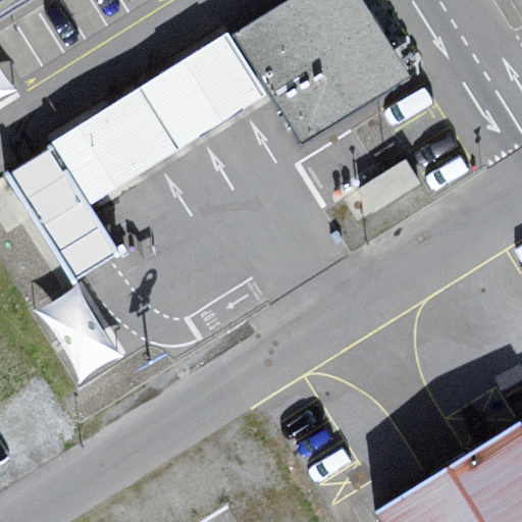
[(0,0),(0,22),(36,0),(0,0)]
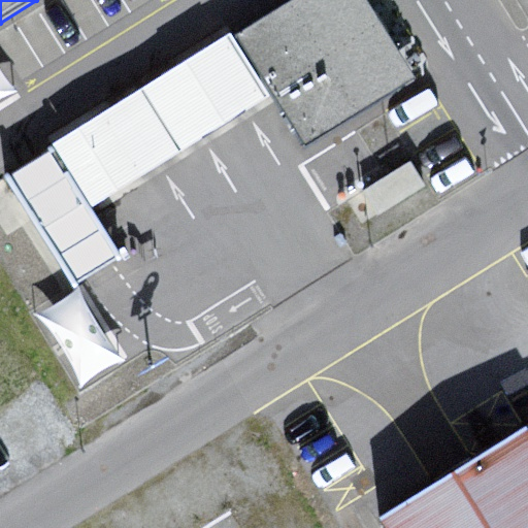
[(366,0),(288,0),(236,32),(305,143),(415,77),(366,0)]
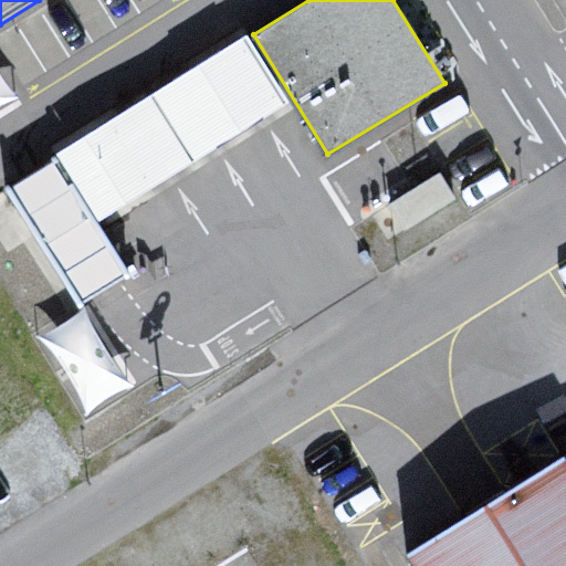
[(244,42),(58,156),(96,218),(282,104),(244,42)]
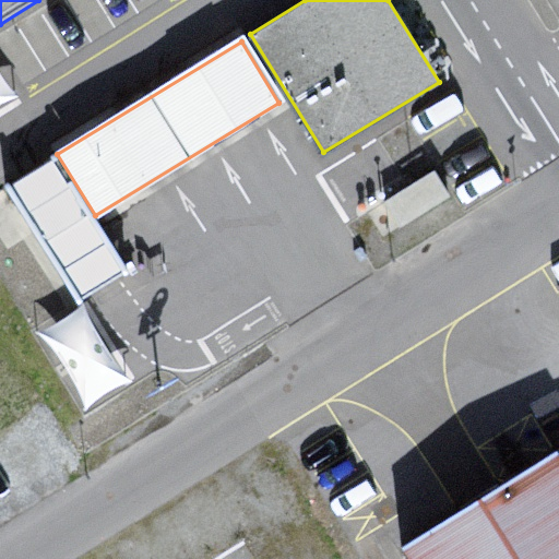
[(0,105),(21,96),(0,50),(0,105)]
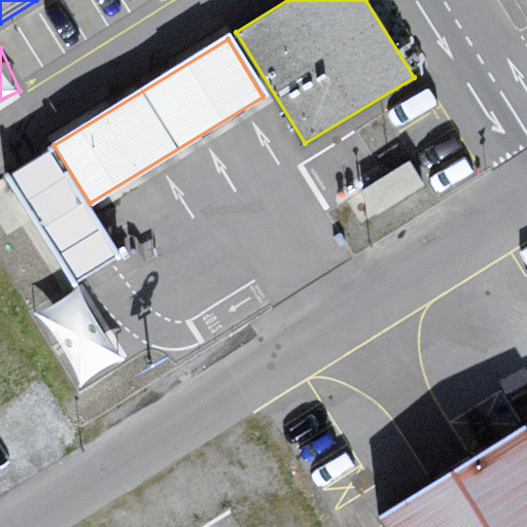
[(7,174),(75,283),(121,254),(90,203),(54,145),(7,174)]
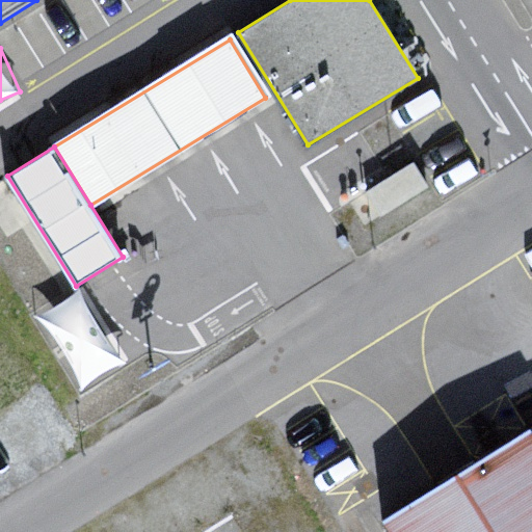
[(531,531),(531,426),(374,524),(379,531),(531,531)]
